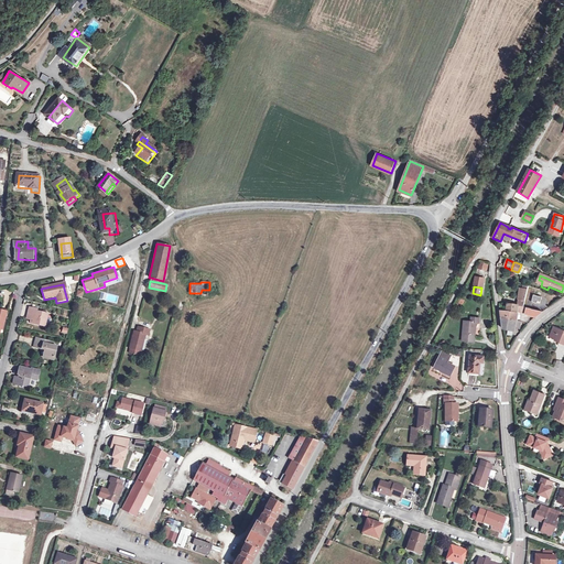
[(523,307),(525,308),(529,291),(521,290),(519,301),(524,302),(523,307)]
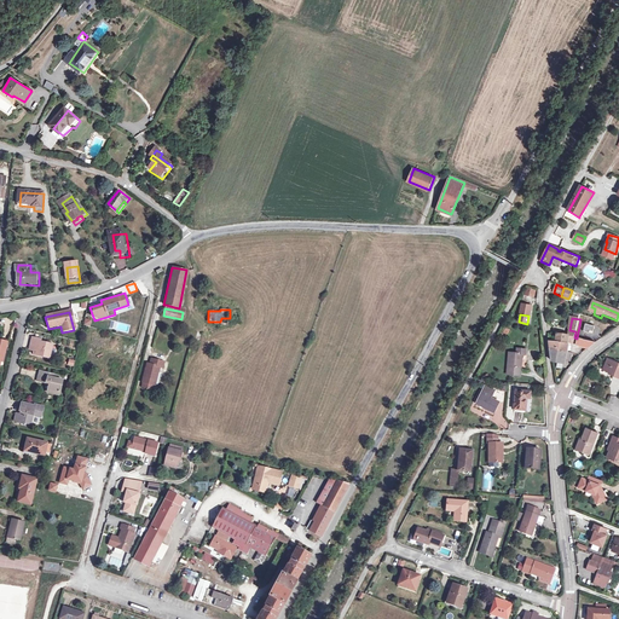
[(561,342),(556,341),(550,340),(551,350),(560,351),(561,342)]
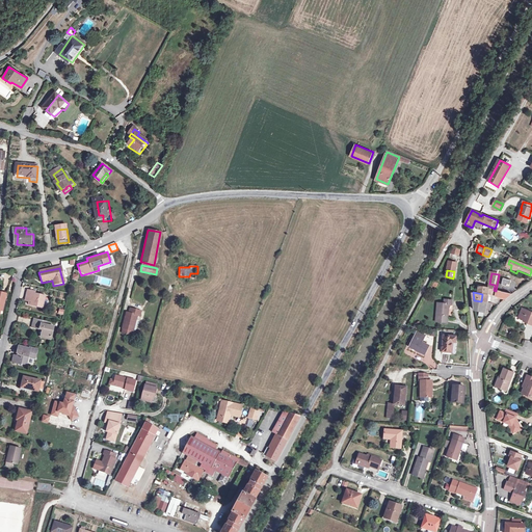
[(24,302),(29,304),(31,304),(30,308),(41,310),(43,311),(45,310),(47,302),(45,300),(44,299),(33,296),(34,294),(27,293),(24,302)]
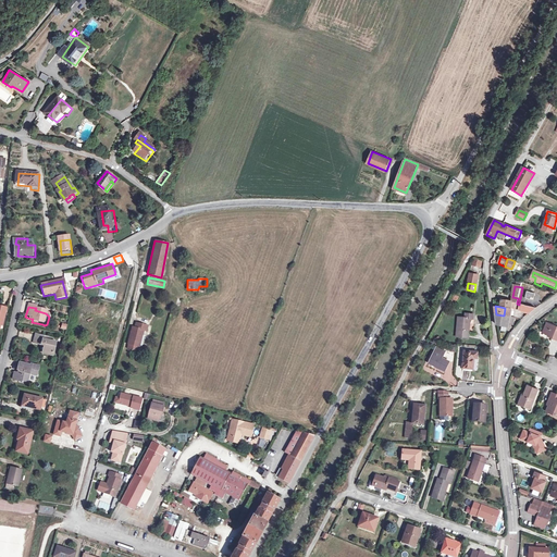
[(458,319),(457,332),(470,332),(470,320),(473,320),(473,316),(466,314),(465,320),(458,319)]
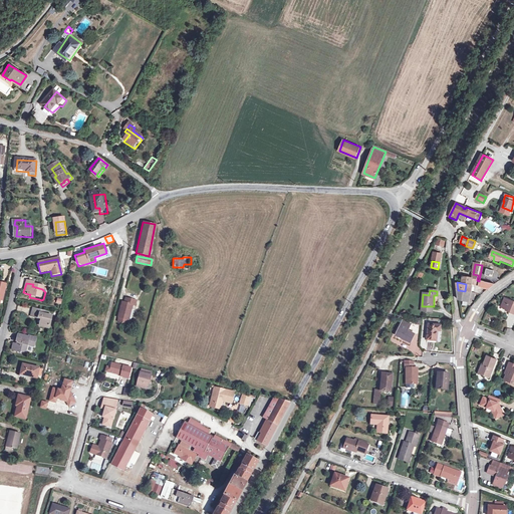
[(465,291),(458,290),(459,300),(468,301),(469,298),(473,298),(474,293),(470,292),(465,291)]
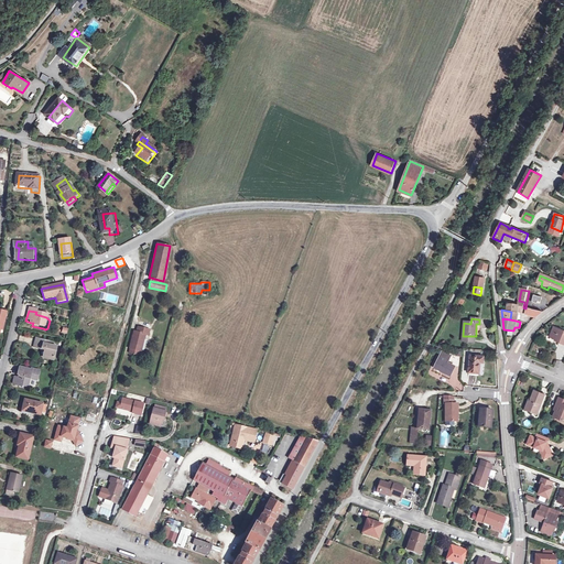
[(149,331),(138,327),(137,333),(133,332),(129,349),(130,349),(140,351),(145,334),(148,335),(149,331)]
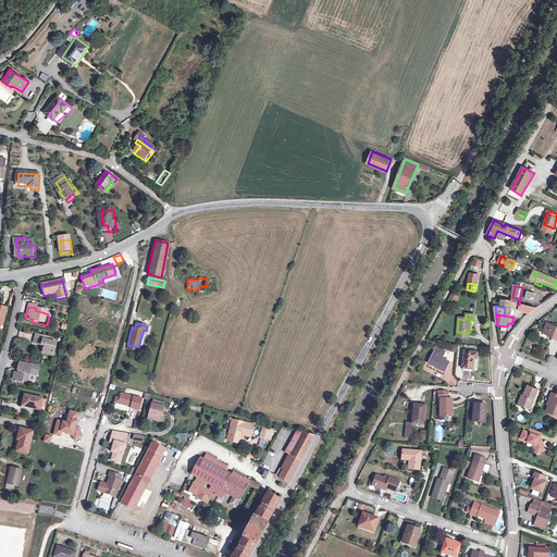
[(556,325),(549,323),(545,333),(553,337),(556,338),(556,325)]
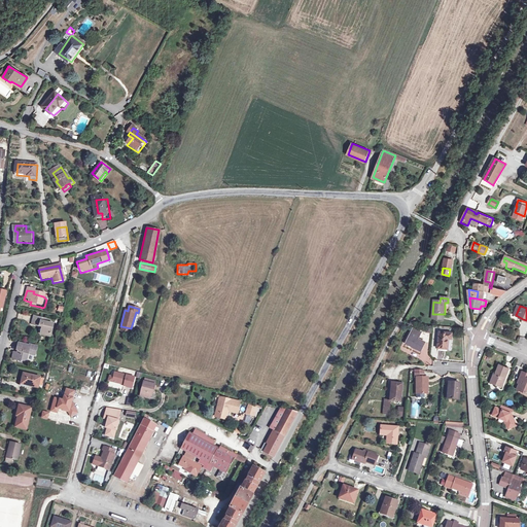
[(43,321),(32,318),(30,326),(41,329),(39,336),(48,338),(51,325),(42,323),(43,321)]
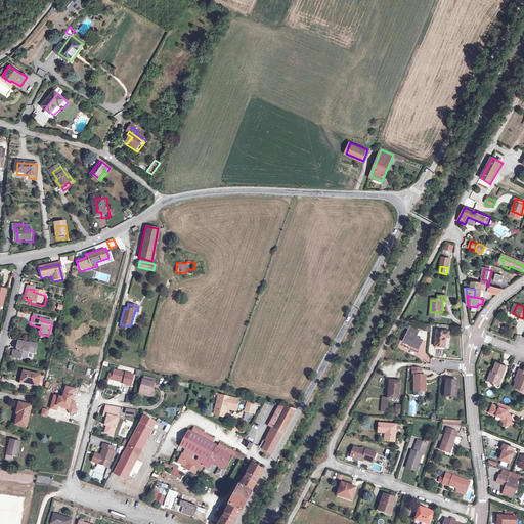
[(410,330),(404,340),(419,348),(423,342),(416,338),(419,334),(410,330)]
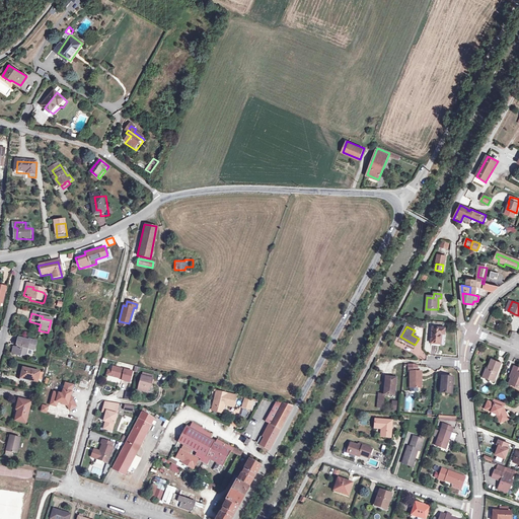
[(431,329),(430,345),(442,345),(443,336),(446,336),(446,330),(431,329)]
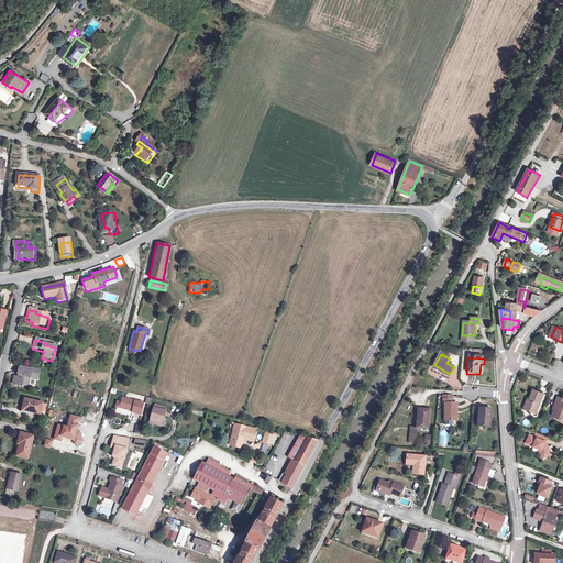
[(17,366),(14,374),(13,377),(11,377),(10,384),(18,386),(19,384),(25,385),(26,378),(34,381),(36,371),(28,368),(28,370),(17,366)]
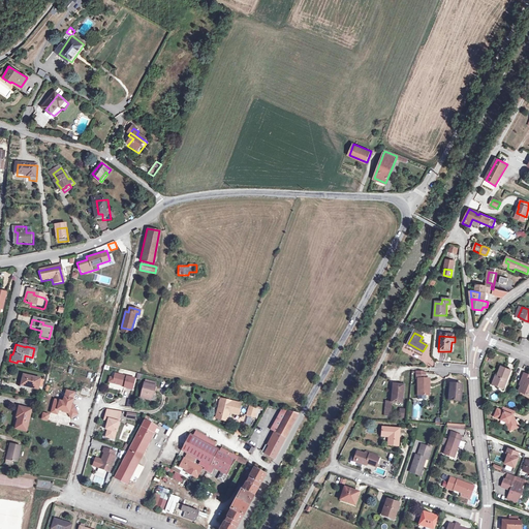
[(505,390),(508,383),(506,382),(506,379),(509,380),(512,371),(502,368),(499,376),(497,376),(495,383),(501,385),(500,387),(505,390)]
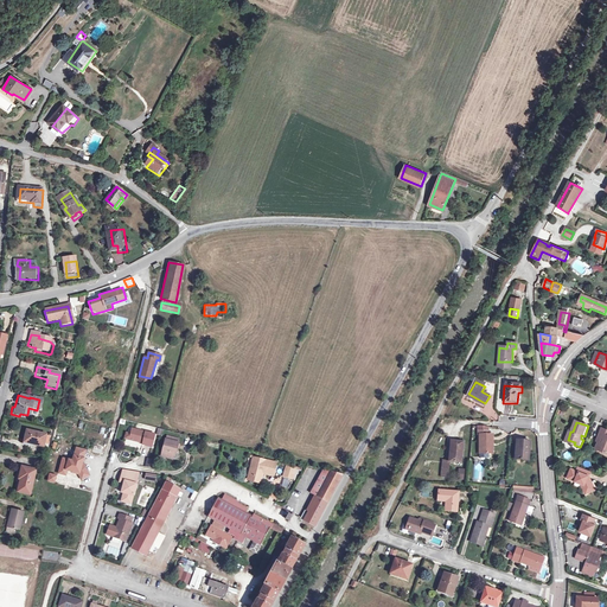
[(133,428),(132,435),(133,435),(132,440),(144,442),(142,445),(153,447),(155,434),(133,428)]
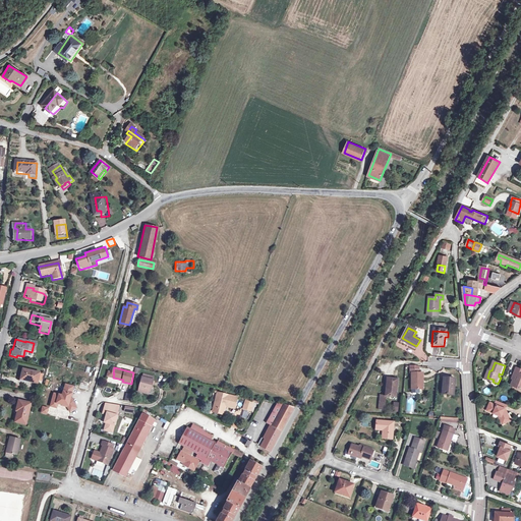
[(35,373),(19,369),(16,379),(24,381),(24,382),(32,384),(35,373)]
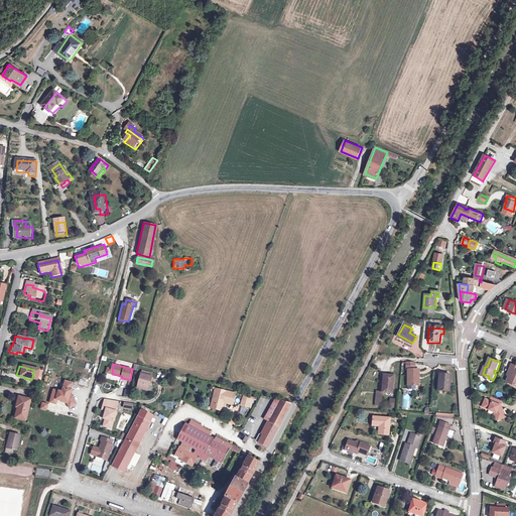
[(406,387),(416,387),(416,379),(417,379),(417,370),(413,371),(412,367),(404,367),(404,371),(405,372),(406,387)]
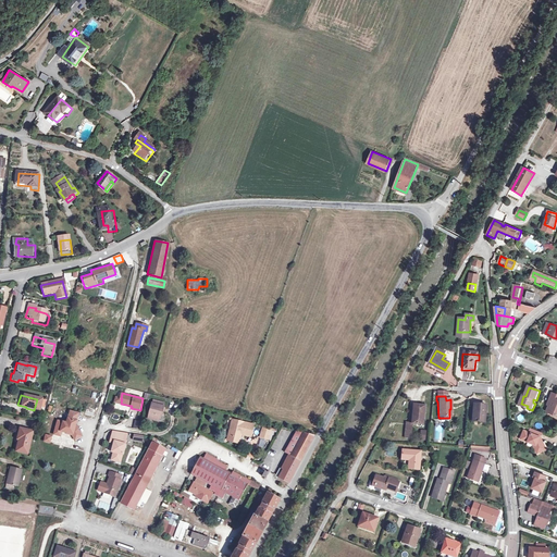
[(164,406),(153,404),(152,403),(148,419),(159,422),(161,412),(163,412),(164,406)]
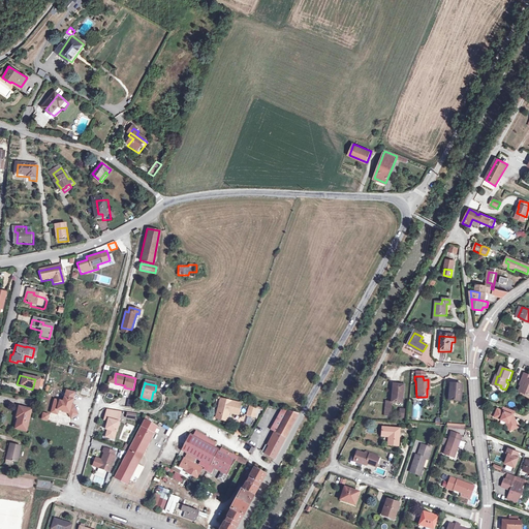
[(449,384),(448,401),(458,401),(459,393),(461,393),(461,385),(449,384)]
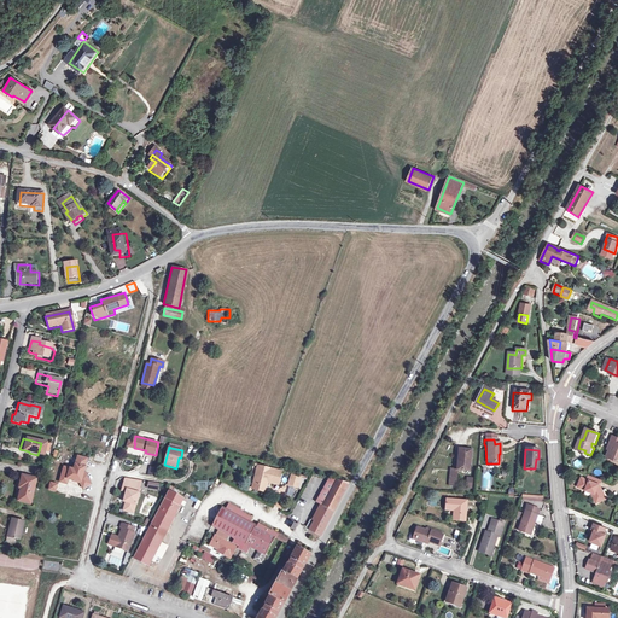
[(459,450),(456,472),(465,472),(465,470),(470,470),(470,450),(459,450)]
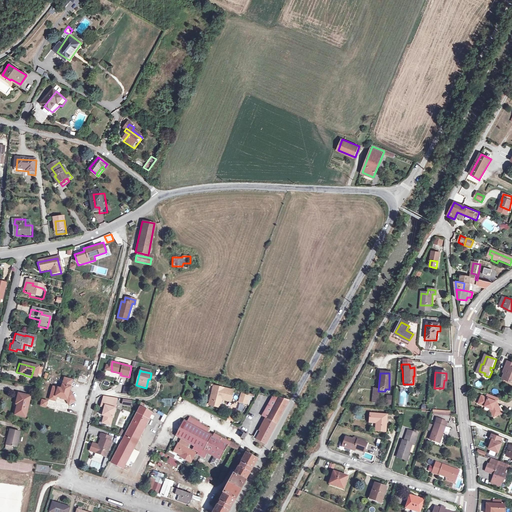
[(69,395),(69,392),(72,381),(65,379),(62,390),(53,388),(51,397),(57,398),(57,397),(62,398),(61,399),(67,401),(69,405),(75,402),(72,396),(71,396),(69,395)]
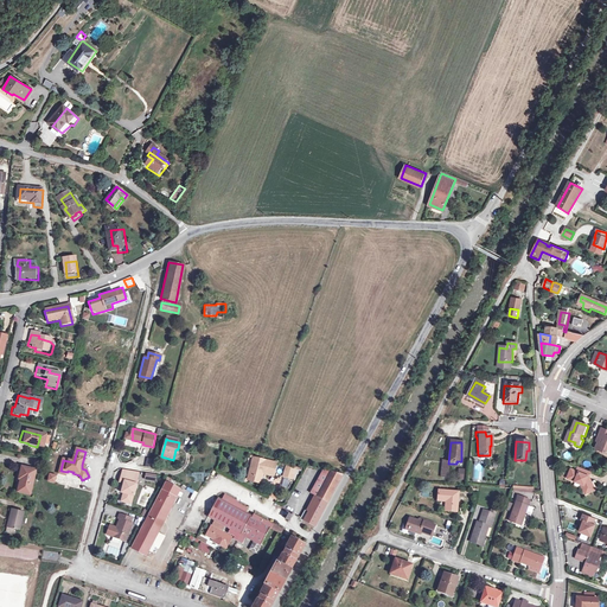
[(274,462),(253,460),(249,480),(261,483),(263,472),(273,473),(274,462)]
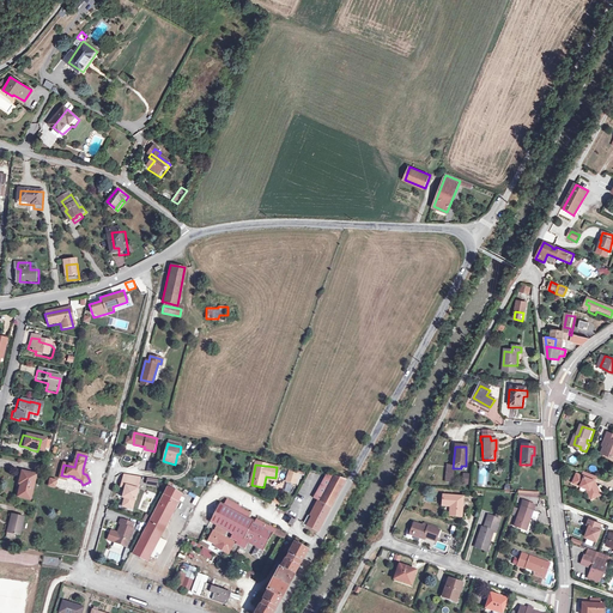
[(285,481),(299,486),(303,473),(289,469),(285,481)]
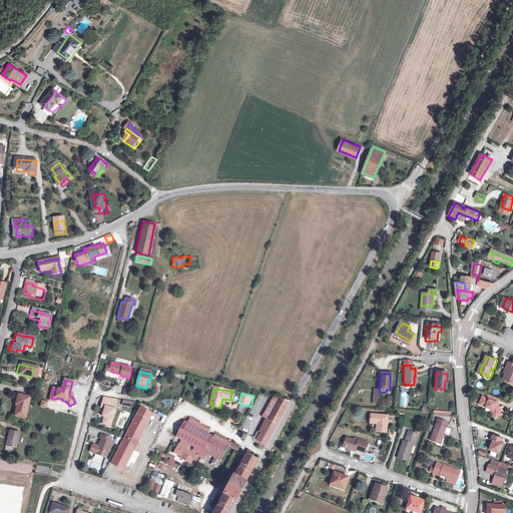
[(15,394),(12,404),(14,404),(12,415),(22,417),(26,396),(15,394)]
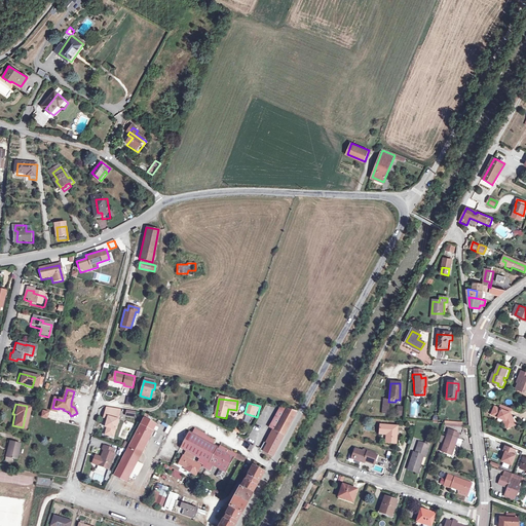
[(518,425),(515,418),(510,416),(511,413),(513,414),(514,410),(503,406),(501,410),(496,408),(494,414),(497,415),(498,417),(504,420),(510,428),(518,425)]
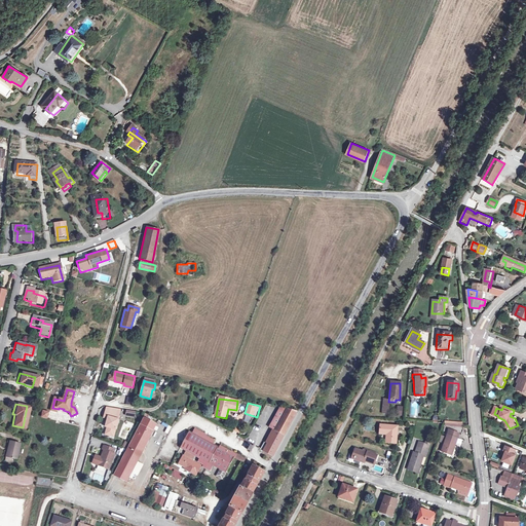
[(108,407),(107,407),(106,412),(120,415),(121,409),(108,407)]
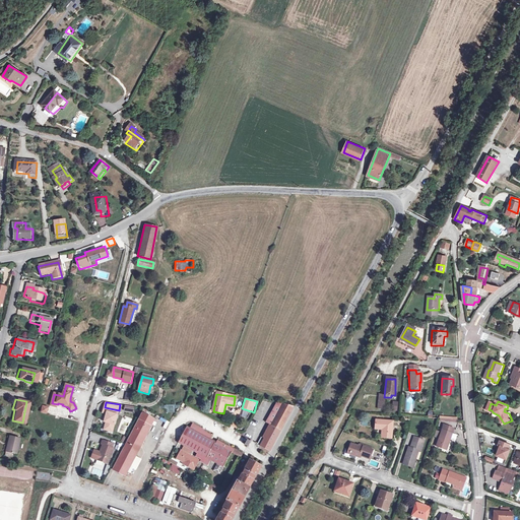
[(278,402),(267,423),(281,430),(295,406),(278,402)]
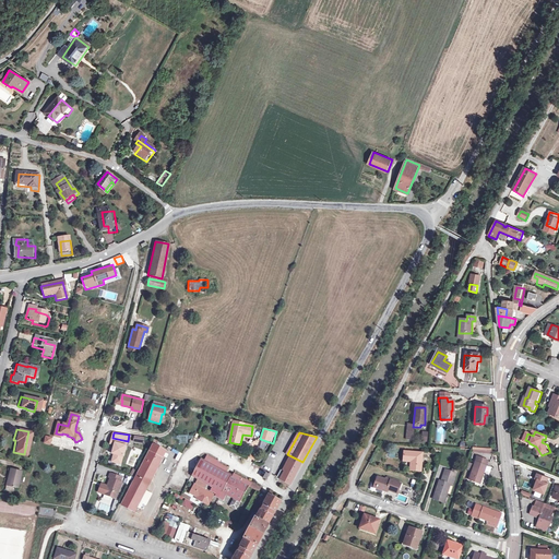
[(128,441),(113,438),(111,442),(115,443),(115,445),(113,453),(114,454),(117,454),(115,462),(121,464),(127,447),(128,441)]
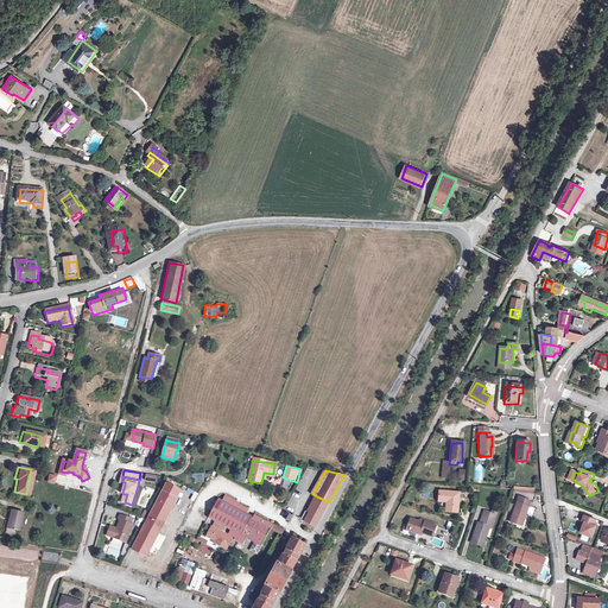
[(152,545),(157,534),(179,491),(166,483),(132,550),(146,557),(152,545)]
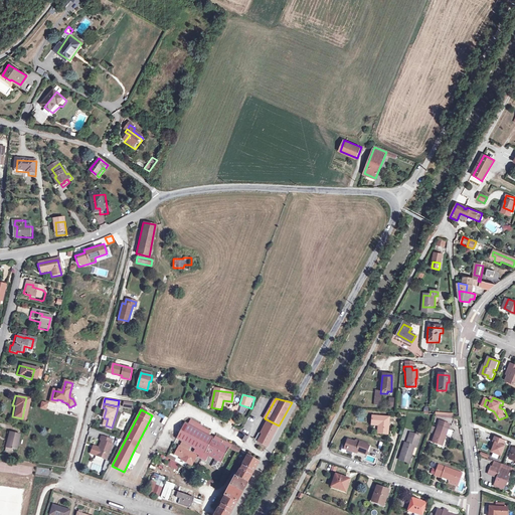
[(371,415),(370,423),(379,424),(378,433),(387,433),(389,416),(371,415)]
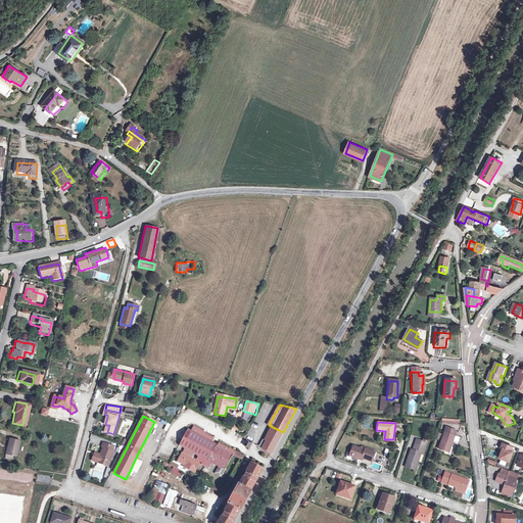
[(272,453),(283,432),(269,425),(268,427),(273,429),(268,439),(265,437),(259,446),(272,453)]
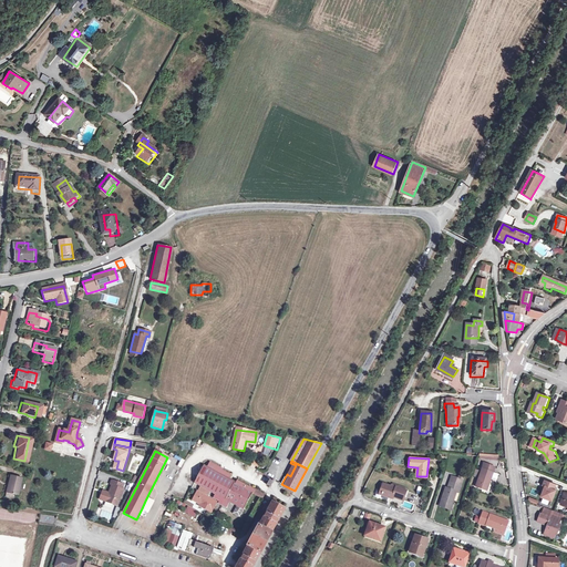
[(224,470),(215,464),(212,462),(207,468),(227,478),(229,474),(224,471),(224,470)]
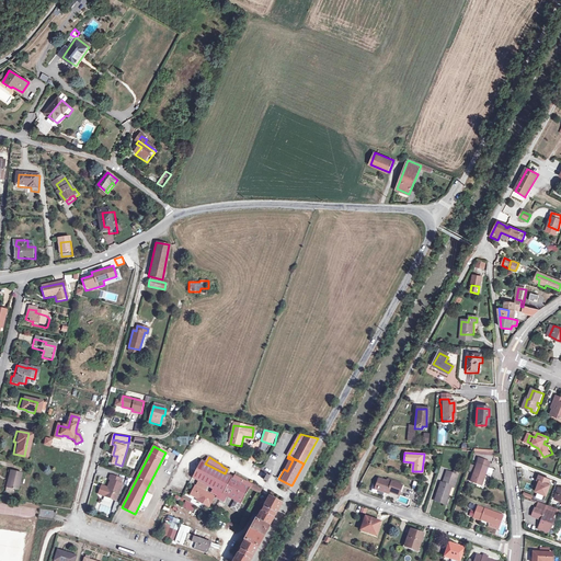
[(484,484),(489,471),(490,467),(492,461),(481,458),(473,481),(484,484)]
